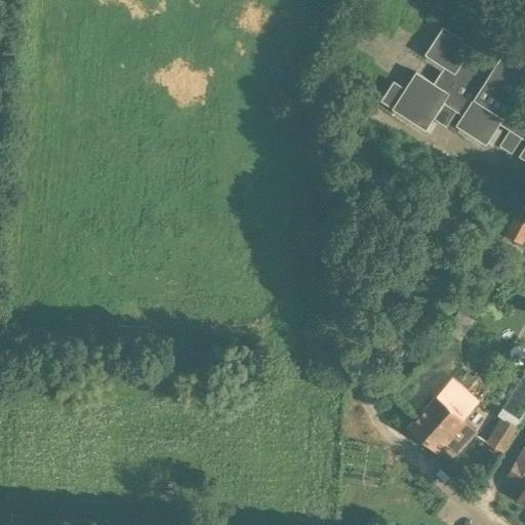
[(524,34),(517,29),(500,53),(485,43),(478,54),(470,49),(472,46),(442,27),(423,54),(443,67),(433,84),(414,72),(404,89),(393,81),(380,102),(425,130),(433,118),(445,126),(455,111),(461,115),(454,125),(484,145),(498,124),(509,130),(498,146),(512,154),(522,139),(524,140),(524,145),(518,156),(524,160),(524,34)]
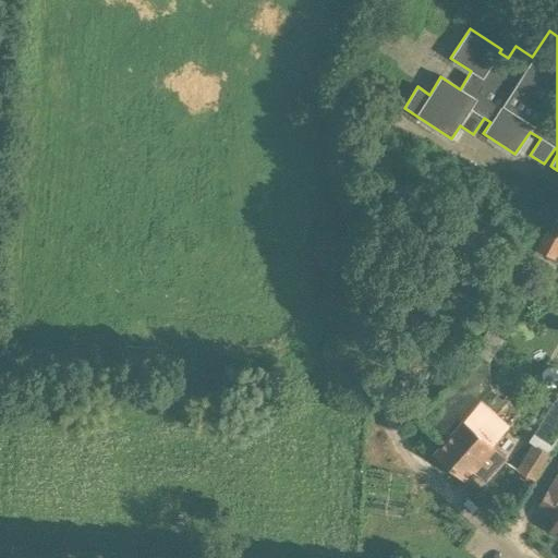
[(554,259),(557,257),(557,255),(557,210),(536,250),(554,259)]
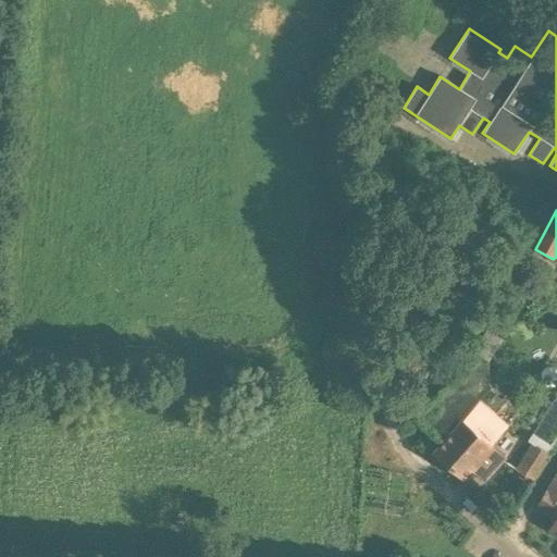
[(532,482),(549,454),(556,441),(556,393),(532,433),(523,445),(528,448),(515,471),(529,480),(532,482)]
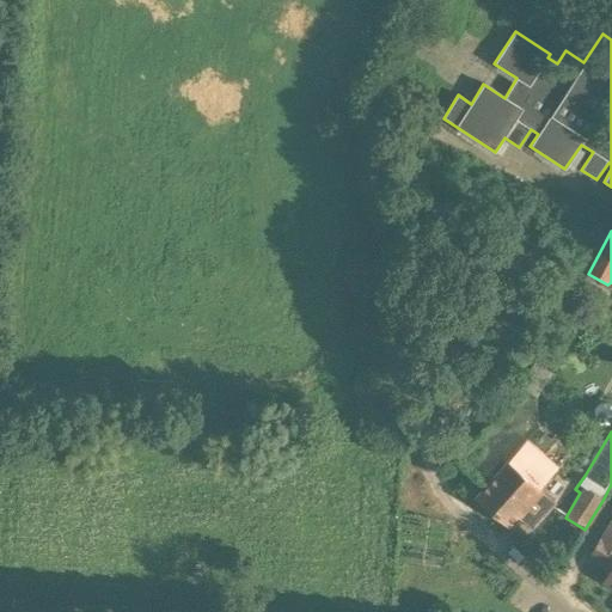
[(558,466),(527,439),(508,460),(506,459),(488,479),(490,481),(475,496),(508,525),(519,512),(526,518),(524,521),(531,527),(554,502),(539,489),(546,479),(557,489),(568,477),(557,469),(558,466)]
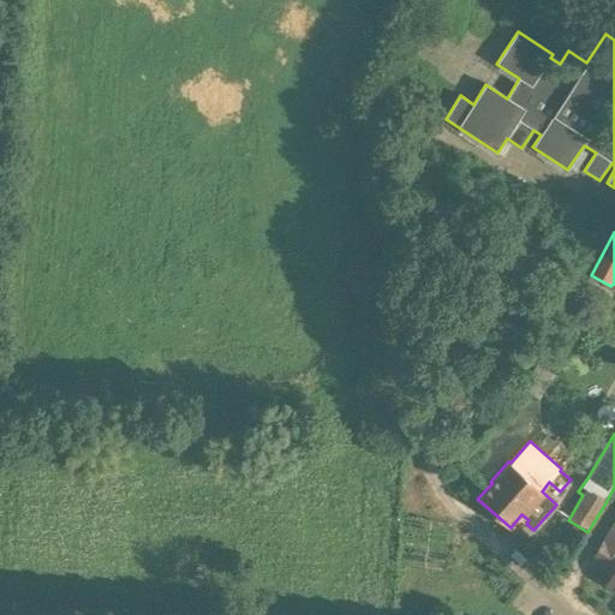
[(614,521),(592,560),(613,572),(607,584),(614,589),(614,521)]
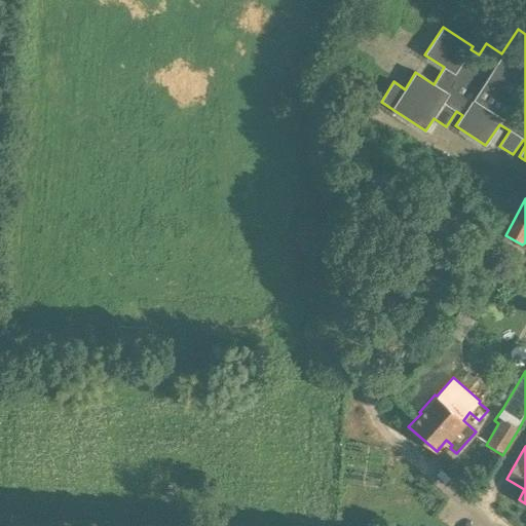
[(173,497),(174,484),(164,484),(164,496),(173,497)]
